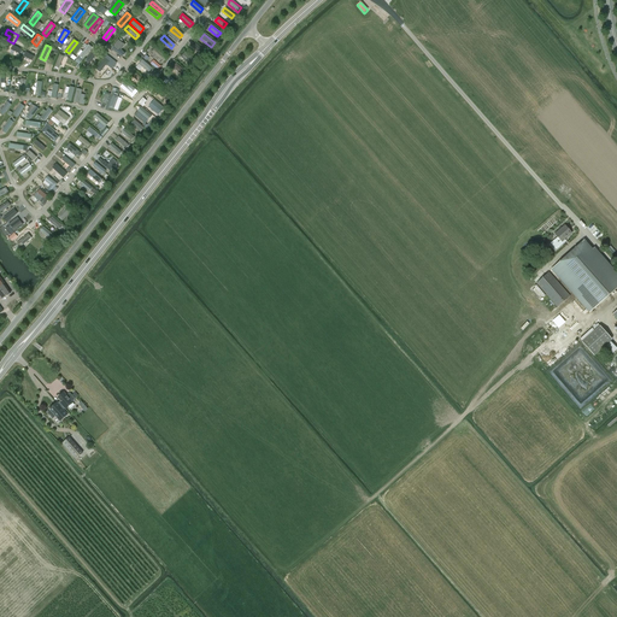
[(197,45),(193,48),(203,56),(205,51),(197,45)]
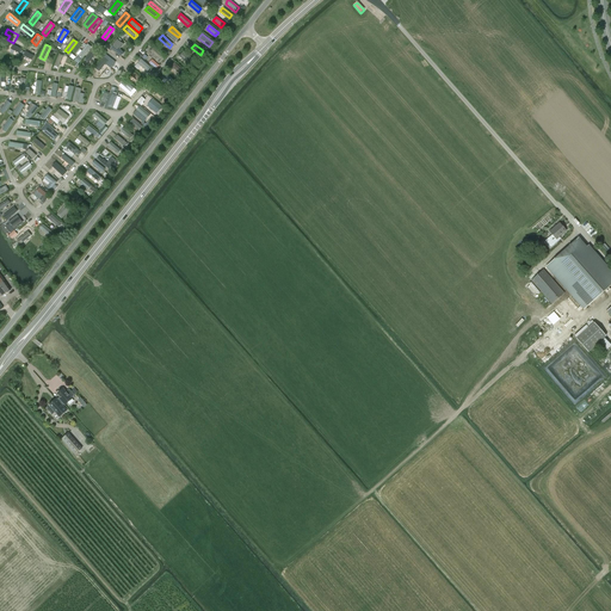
[(121,57),(123,54),(113,45),(110,49),(121,57)]
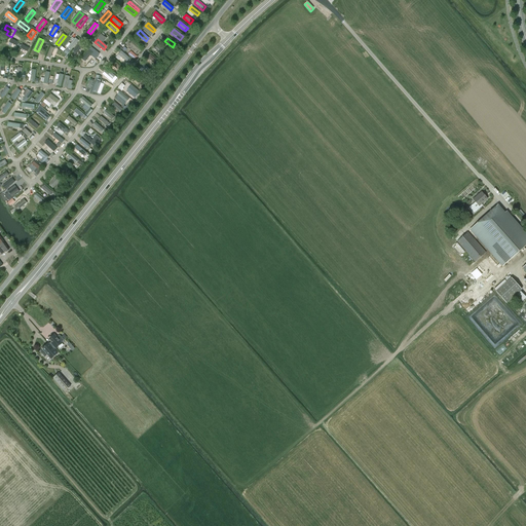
[(67,48),(70,51),(77,42),(74,40),(67,48)]
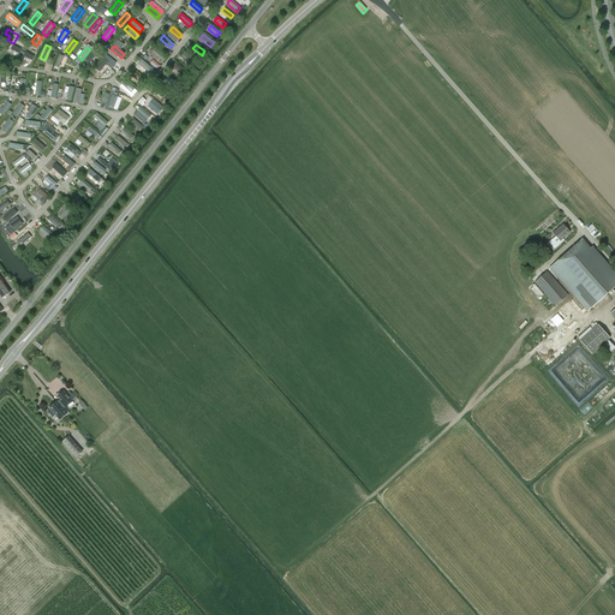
[(155,48),(151,52),(162,61),(166,57),(155,48)]
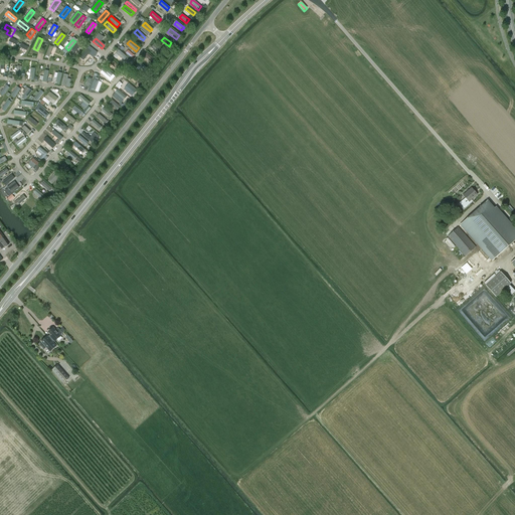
[(71,50),(74,53),(82,43),(79,41),(71,50)]
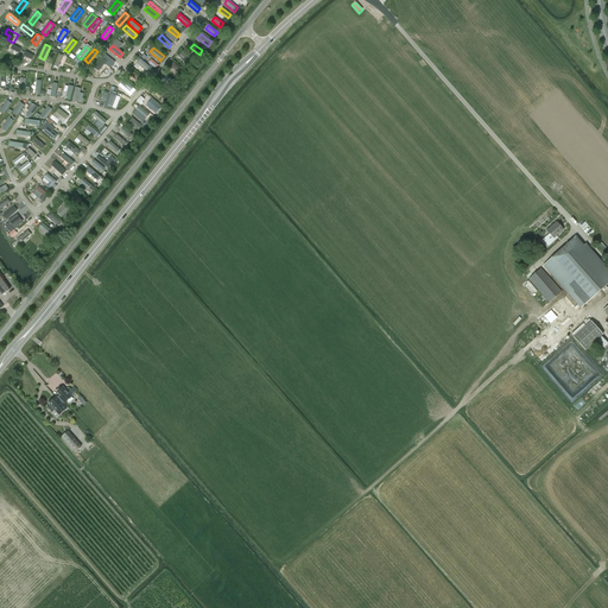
[(179,55),(179,56),(181,57),(182,57),(190,64),(192,61),(183,52),(181,54),(179,55)]
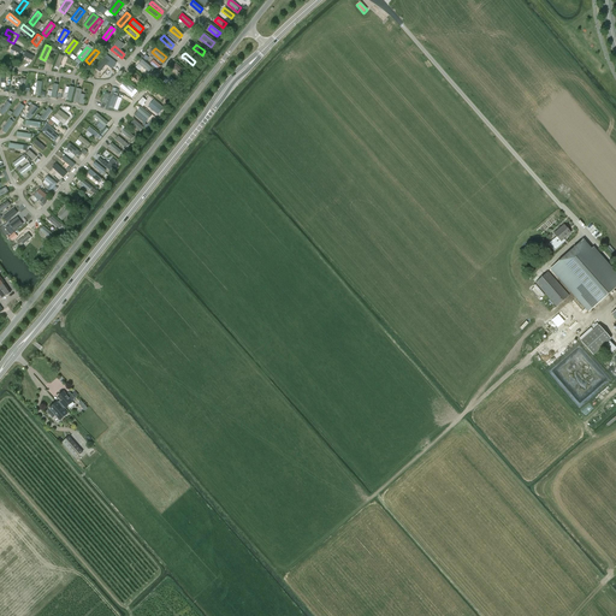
[(96,69),(100,72),(108,61),(105,58),(96,69)]
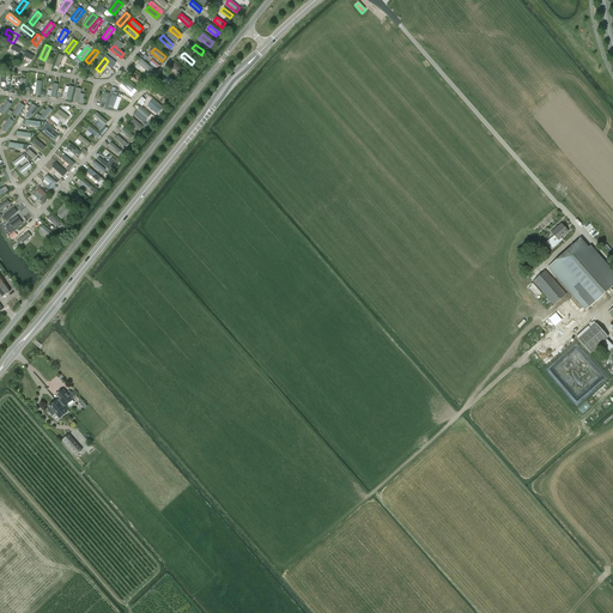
[(141,60),(138,64),(150,73),(153,70),(141,60)]
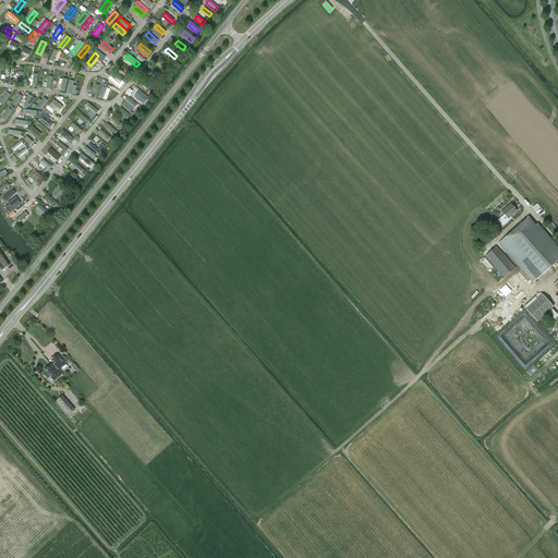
[(159,58),(156,61),(166,69),(169,65),(159,58)]
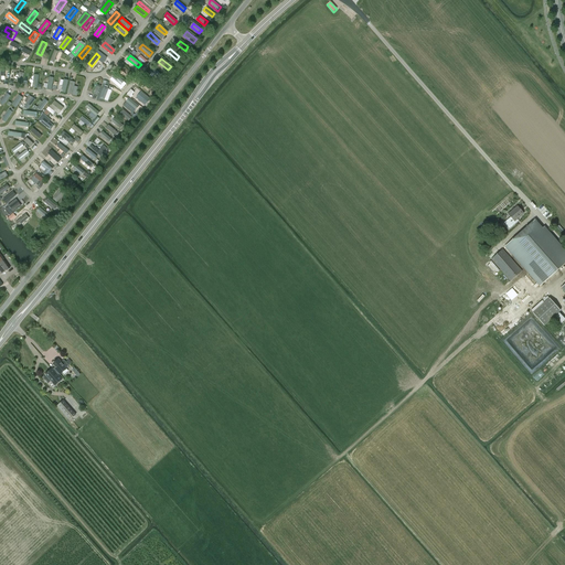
[(121,65),(118,68),(128,76),(131,73),(121,65)]
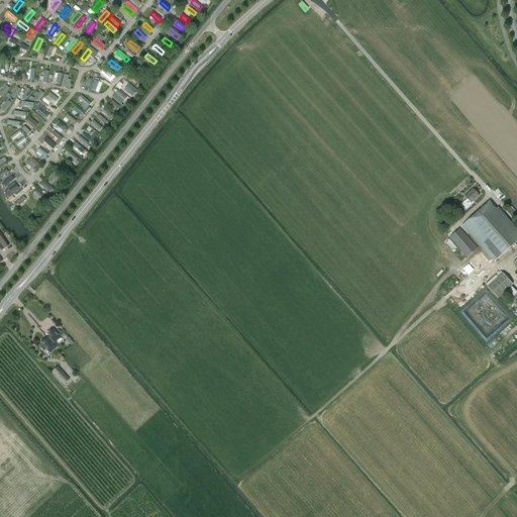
[(141,64),(139,66),(146,72),(148,70),(141,64)]
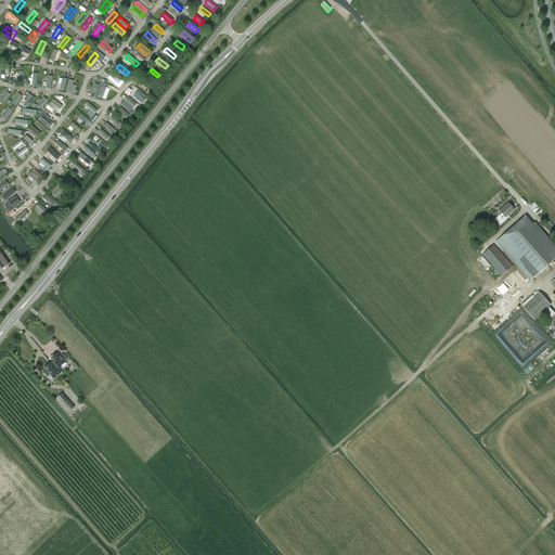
[(112,73),(110,76),(119,84),(121,80),(112,73)]
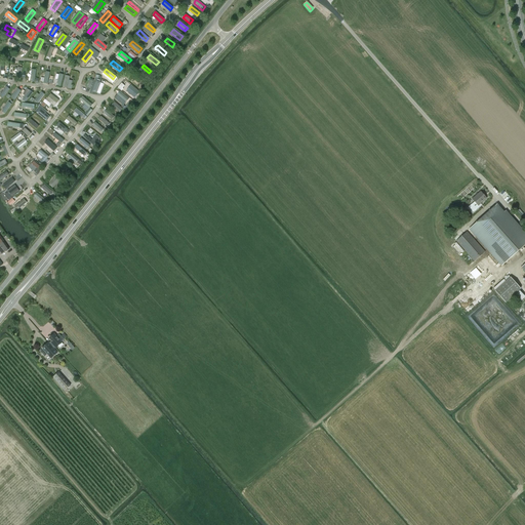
[(134,75),(132,78),(138,84),(142,81),(134,75)]
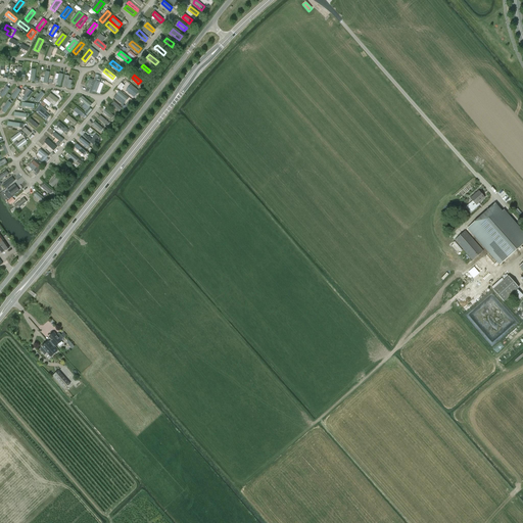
[(127,83),(125,86),(134,93),(136,90),(127,83)]
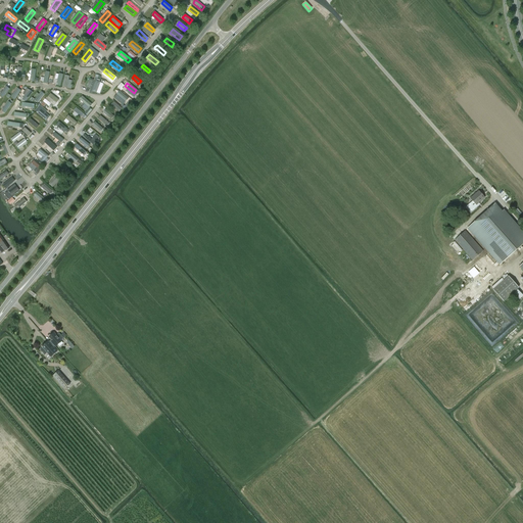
[(9,89),(6,87),(0,94),(0,95),(3,98),(9,89)]
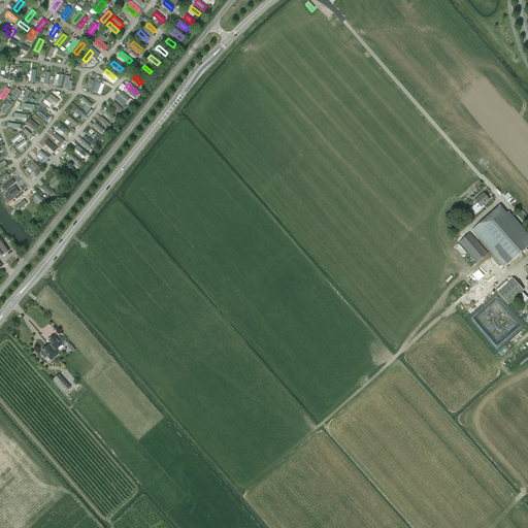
[(21,92),(18,89),(11,98),(14,100),(21,92)]
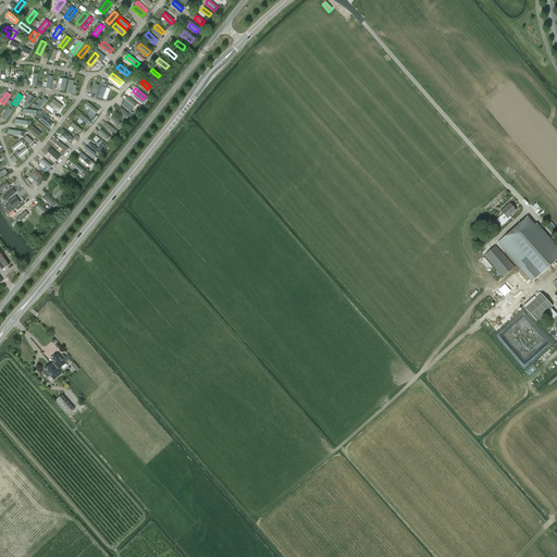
[(35,99),(32,96),(24,104),(27,108),(35,99)]
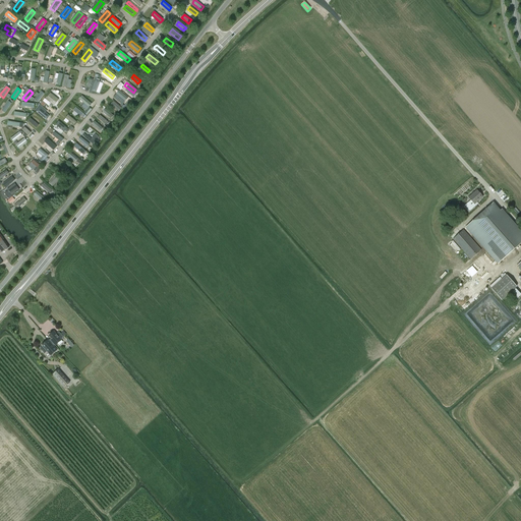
[(119,91),(117,94),(125,101),(127,98),(119,91)]
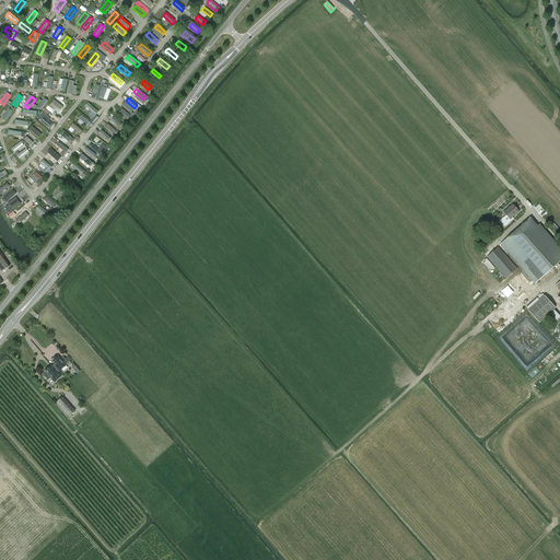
[(48,101),(44,98),(36,107),(41,111),(48,101)]
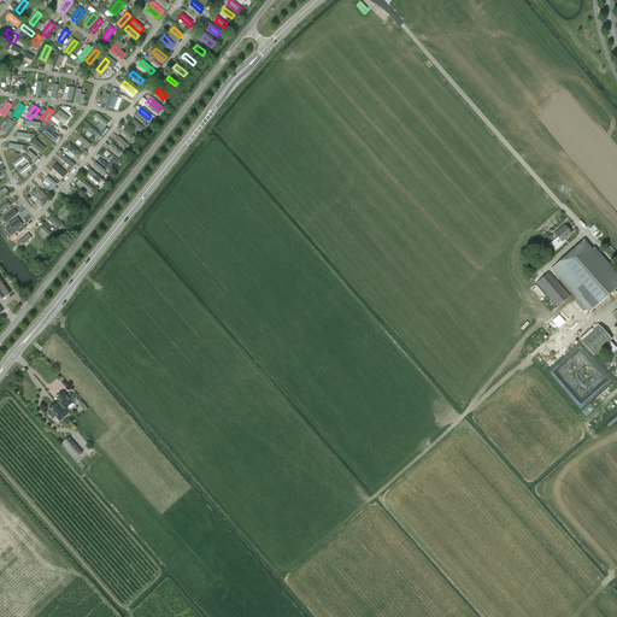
[(60,111),(54,117),(64,125),(70,118),(60,111)]
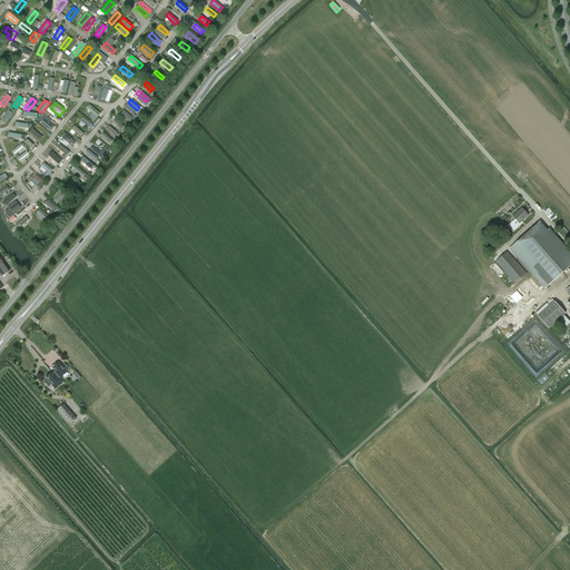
[(90,106),(87,109),(97,117),(100,114),(90,106)]
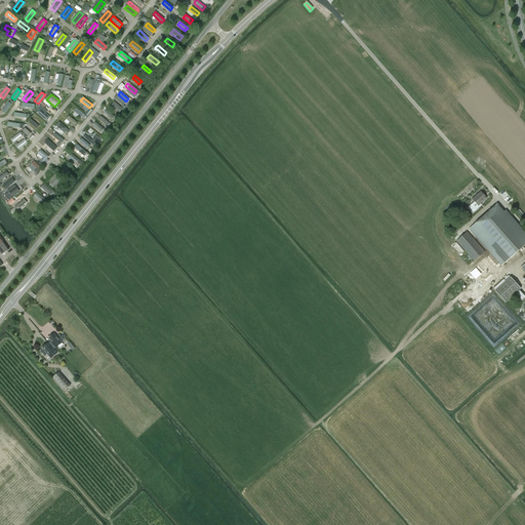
[(11,104),(8,102),(2,112),(5,114),(11,104)]
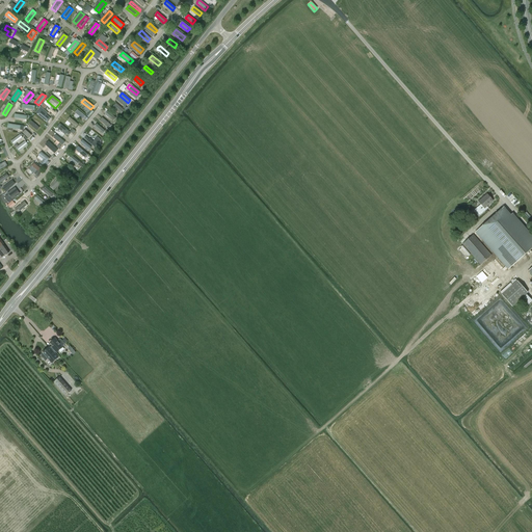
[(115,104),(113,107),(122,113),(124,110),(115,104)]
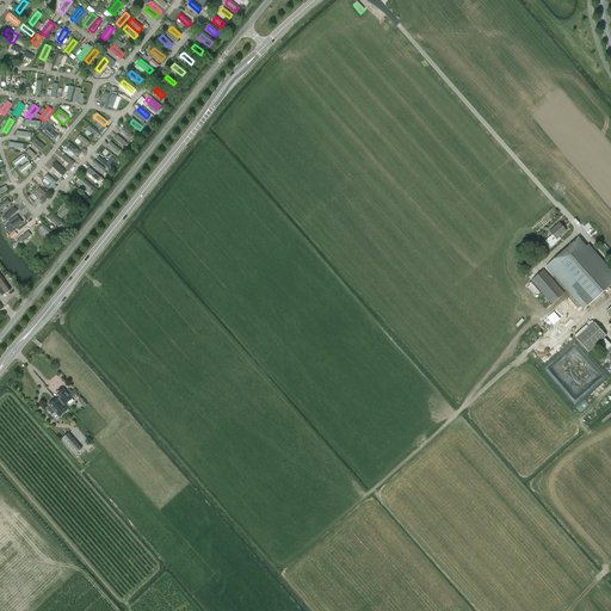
[(88,127),(86,130),(96,137),(98,134),(88,127)]
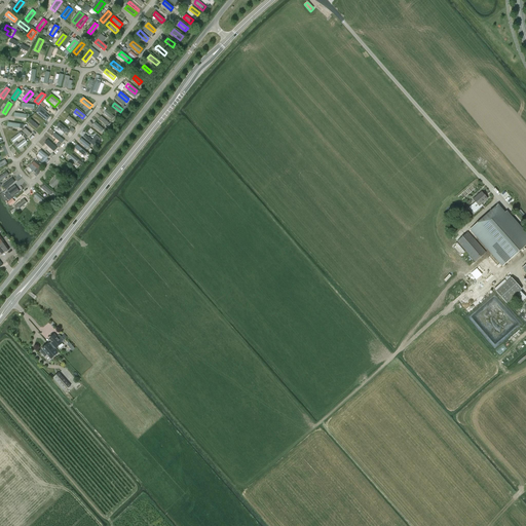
[(40,110),(37,113),(47,120),(49,117),(40,110)]
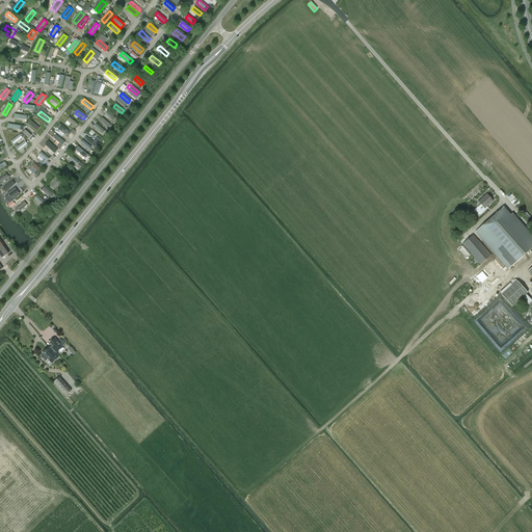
[(105,114),(113,122),(116,118),(108,111),(105,114)]
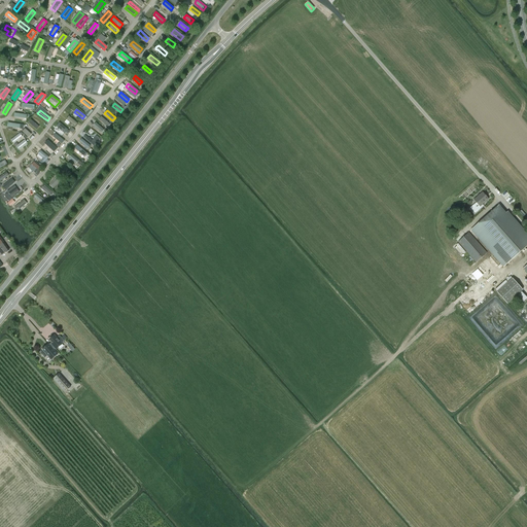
[(69,116),(66,119),(75,127),(77,124),(69,116)]
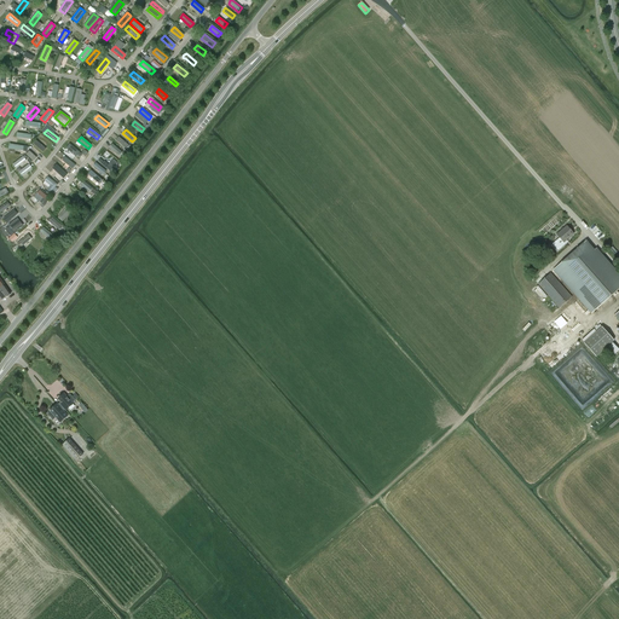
[(120,138),(117,142),(127,150),(131,146),(120,138)]
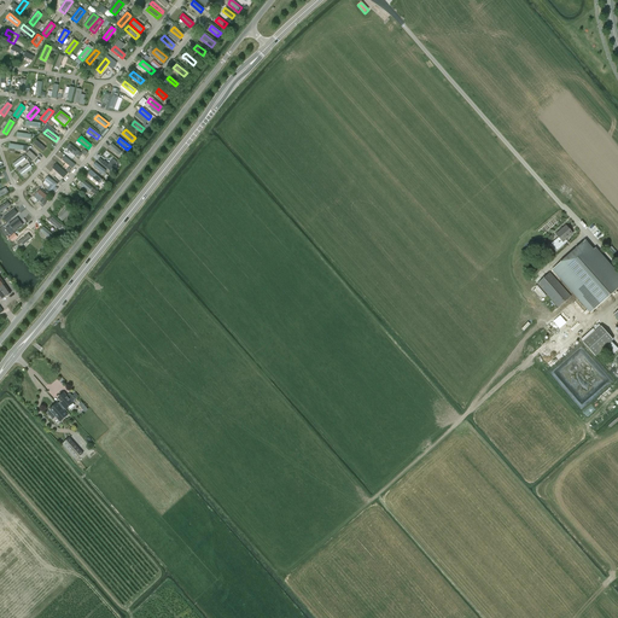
[(36,140),(34,144),(42,152),(46,149),(36,140)]
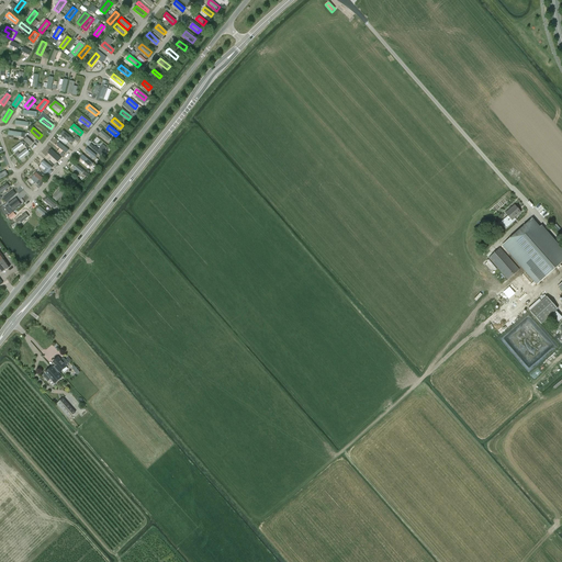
[(64,131),(60,135),(69,142),(71,138),(64,131)]
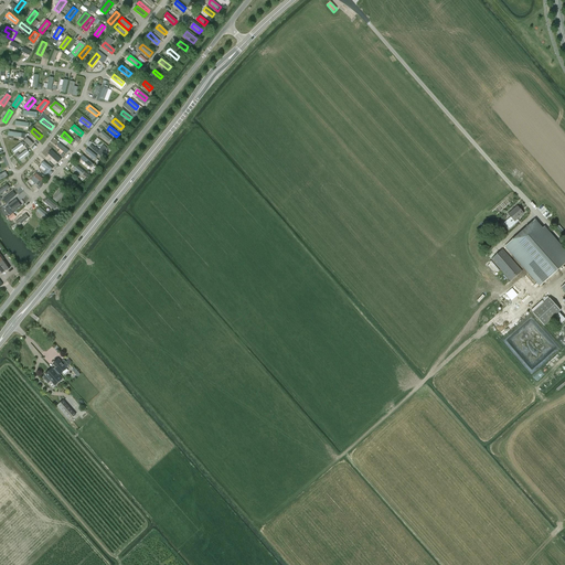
[(100,135),(108,142),(112,139),(103,131),(100,135)]
